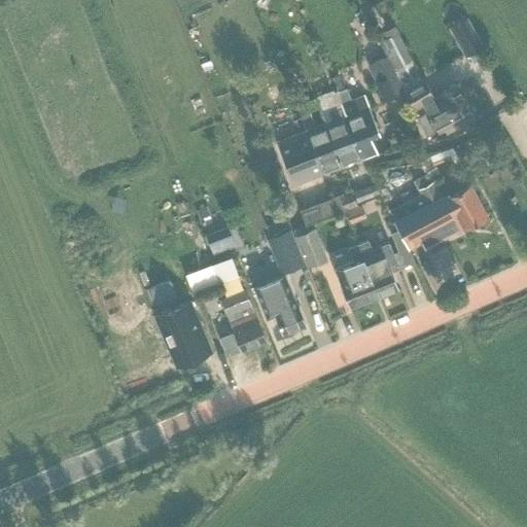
[(466,19),(448,29),(464,58),(483,48),(466,19)]
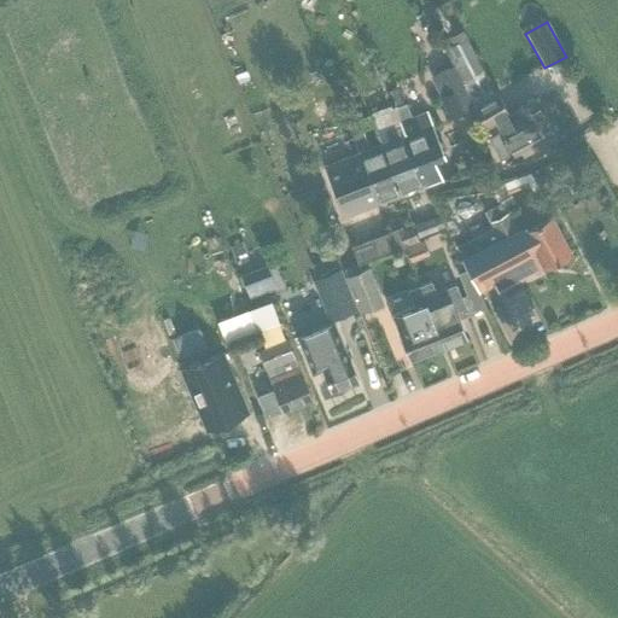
[(452,45),(444,50),(460,79),(470,99),(491,88),(466,38),(462,30),(448,38),(452,45)]
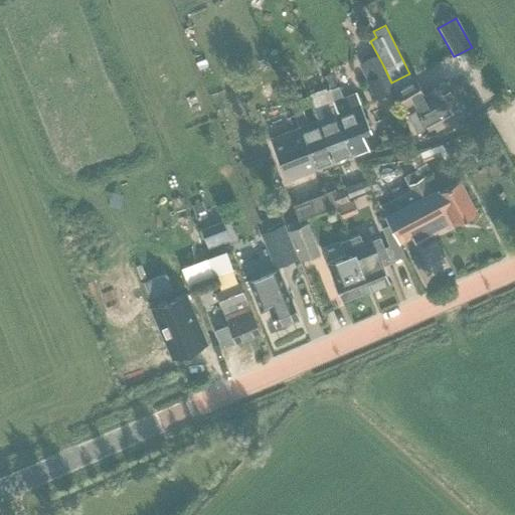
[(365,80),(373,98),(392,89),(378,58),(360,66),(366,79),(365,80)]
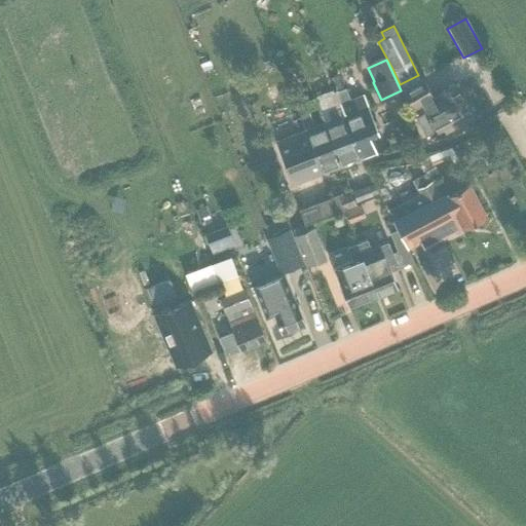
[(207,62),(202,64),(199,65),(203,73),(213,69),(209,61),(207,62)]
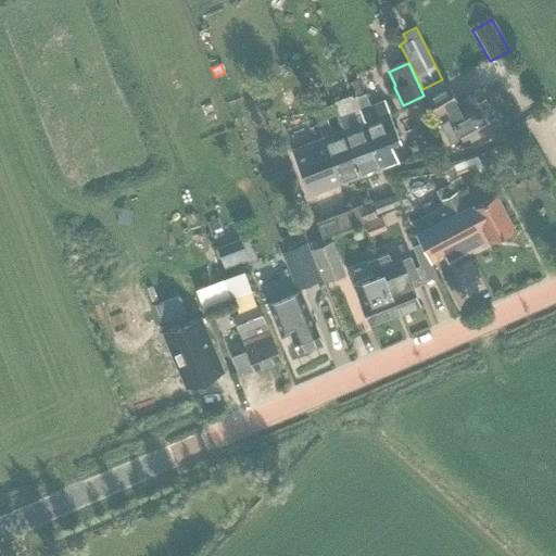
[(437,115),(449,109),(451,114),(449,115),(462,139),(481,128),(484,135),(502,124),(481,88),(464,98),(467,104),(458,110),(455,104),(457,103),(446,84),(426,95),(437,115)]
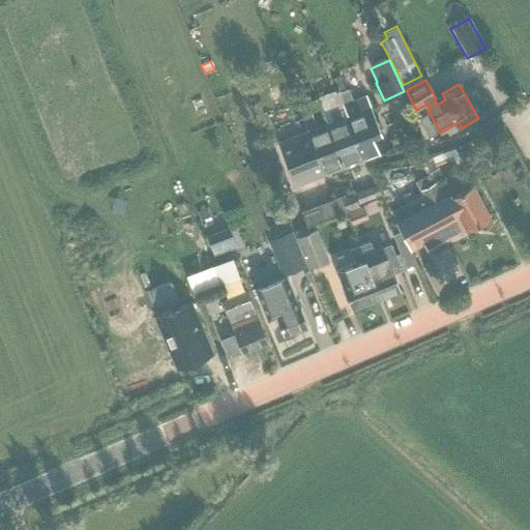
[(348,88),(337,92),(344,109),(331,114),(333,121),(316,128),(310,112),(300,115),(306,131),(277,143),(295,186),(378,154),(371,137),(380,133),(370,108),(364,94),(352,99),(348,88)]
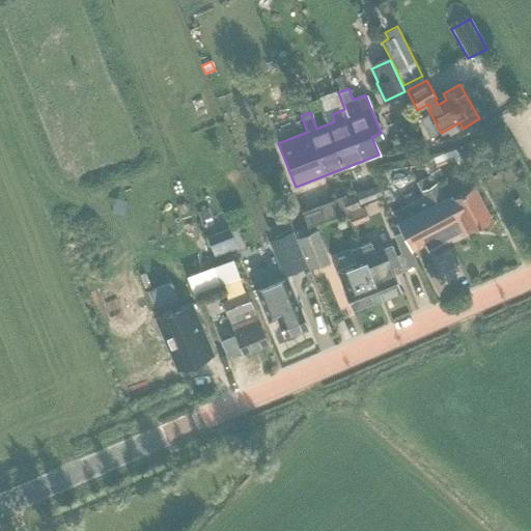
[(426,115),(423,117),(420,118),(428,138),(429,138),(438,134),(428,114),(426,115)]
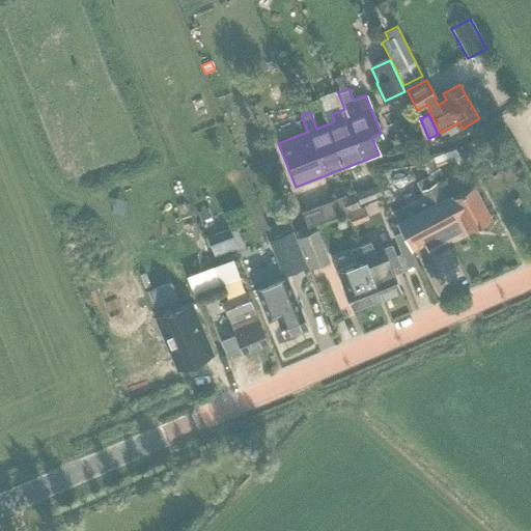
[(397,223),(396,223),(400,231),(393,235),(401,254),(411,250),(423,244),(426,251),(490,219),(473,185),(449,197),(449,198),(444,201),(435,184),(421,191),(424,195),(392,212),(397,223)]
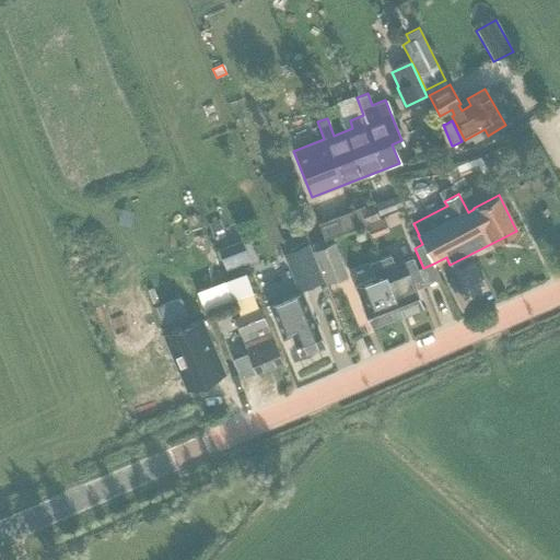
[(388,198),(387,199),(375,203),(380,216),(395,209),(391,198),(388,198)]
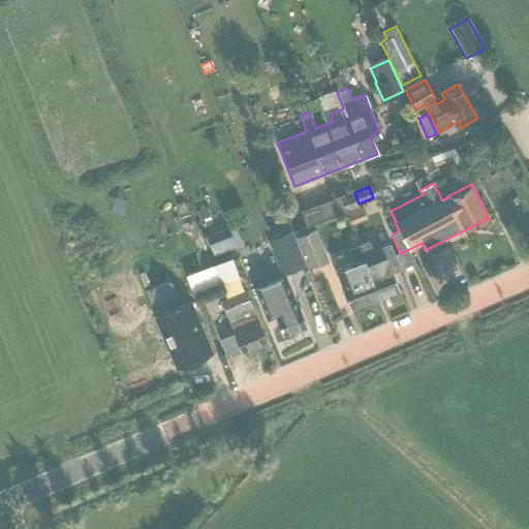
[(350,194),(347,195),(344,196),(350,210),(358,207),(351,193),(350,194)]
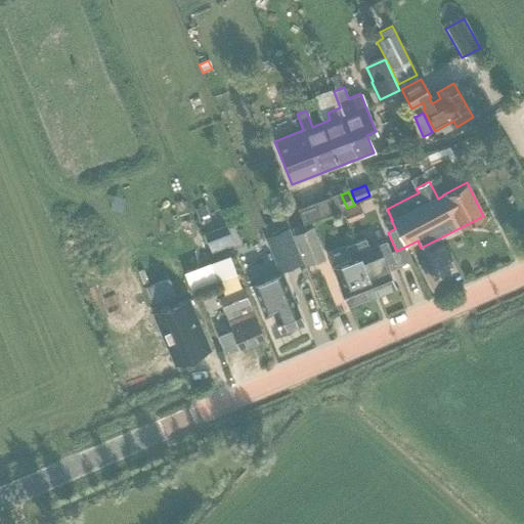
[(316,219),(311,204),(297,209),(303,224),(316,219)]
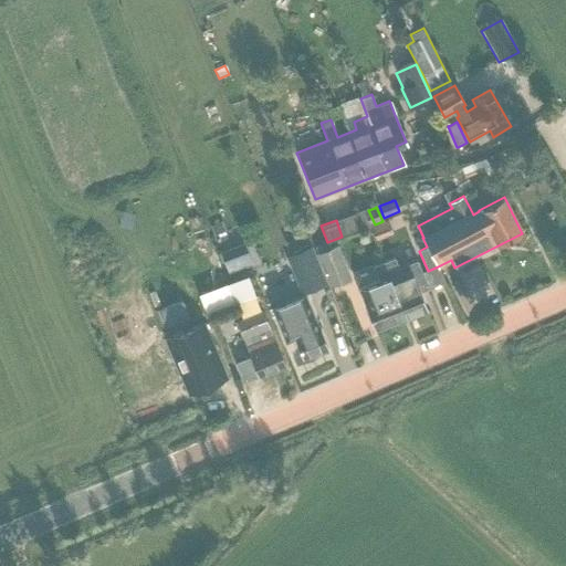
[(349,279),(337,245),(317,254),(329,286),(349,279)]
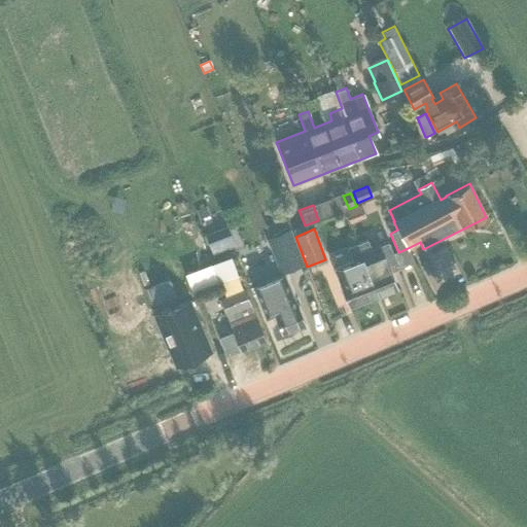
[(211,231),(209,232),(205,234),(213,255),(223,251),(214,230),(211,231)]
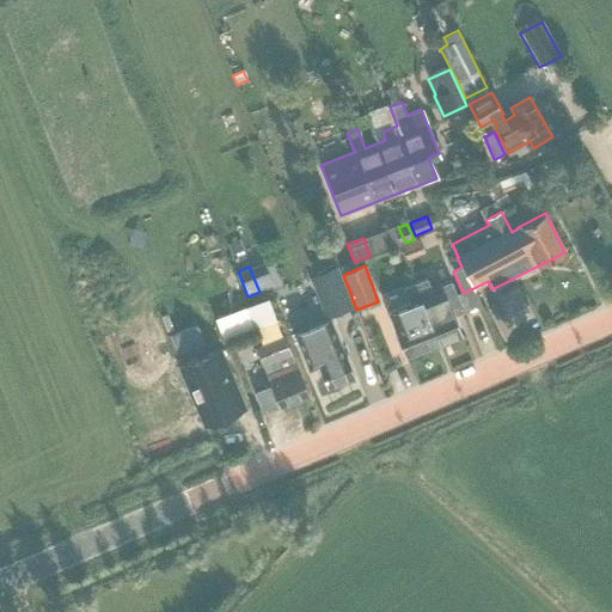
[(427,279),(417,282),(440,343),(461,335),(453,316),(464,312),(452,281),(432,289),(427,279)]
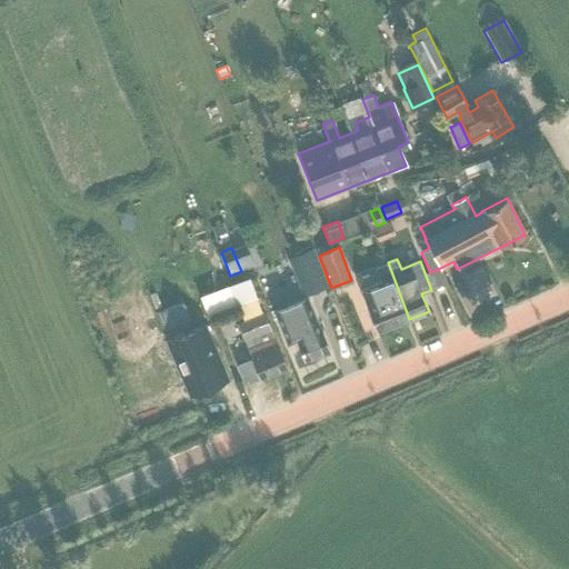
[(409,319),(388,262),(376,267),(381,282),(361,290),(378,332),(409,319)]
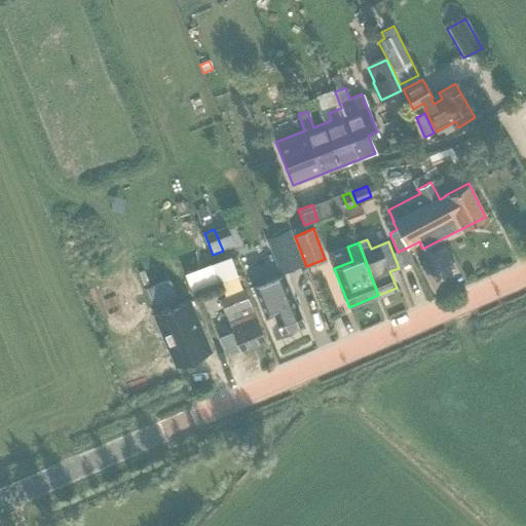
[(232,250),(202,261),(210,280),(239,270),(232,250)]
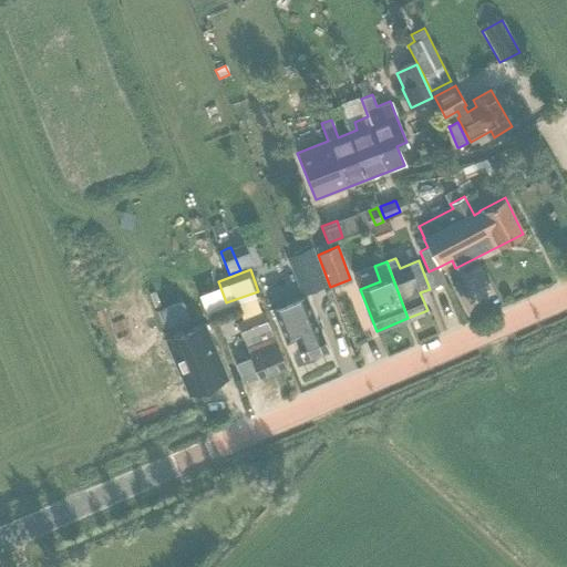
[(274,308),(287,343),(297,339),(305,359),(328,350),(307,295),(274,308)]
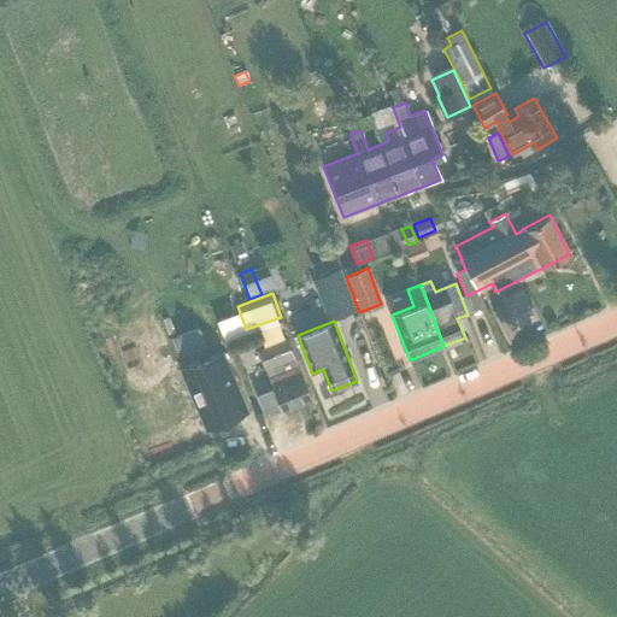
[(187,333),(180,335),(170,339),(178,362),(209,352),(200,328),(187,333)]
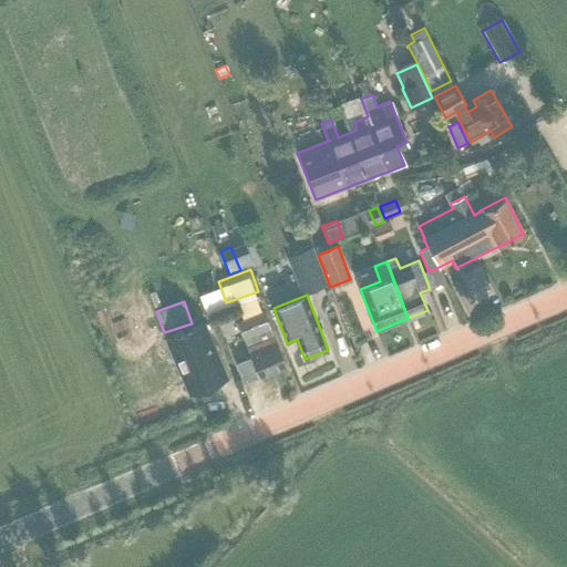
[(259,375),(260,378),(286,367),(263,311),(238,321),(248,347),(247,347),(251,358),(237,363),(245,382),(259,375)]
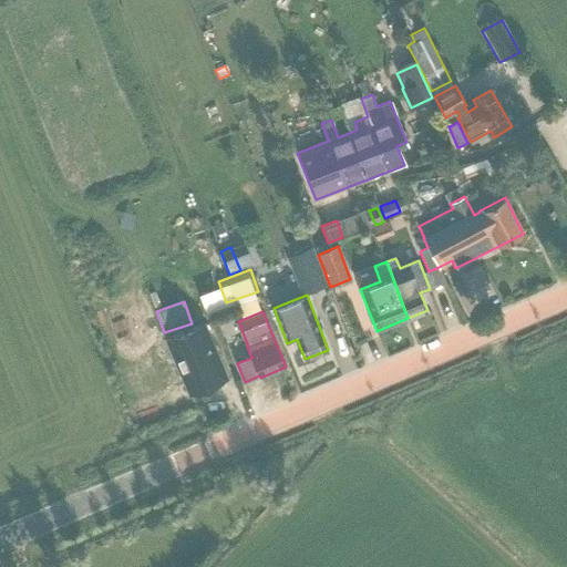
[(203,323),(167,339),(189,393),(226,378),(203,323)]
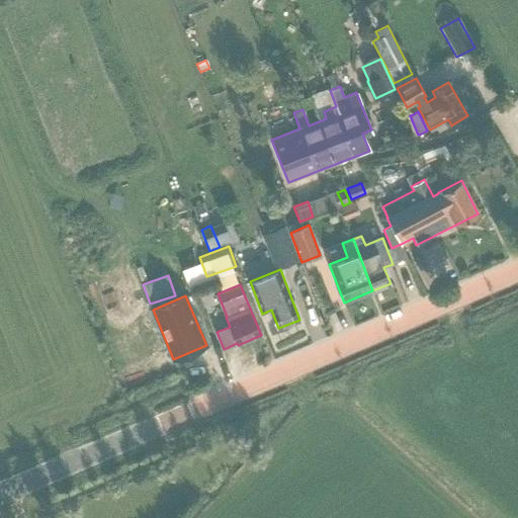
[(192,382),(211,376),(205,356),(186,362),(192,382)]
